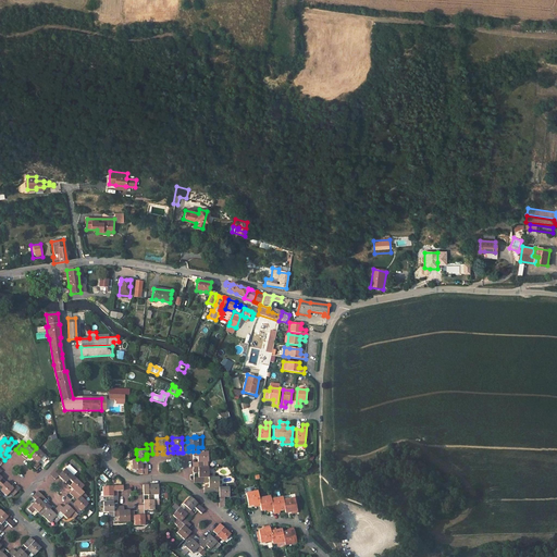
[(208,461),(208,456),(209,456),(208,453),(208,452),(201,452),(201,447),(198,447),(198,452),(193,452),(193,457),(198,457),(198,458),(199,458),(199,459),(198,459),(198,462),(193,462),(193,468),(203,467),(203,461),(208,461)]
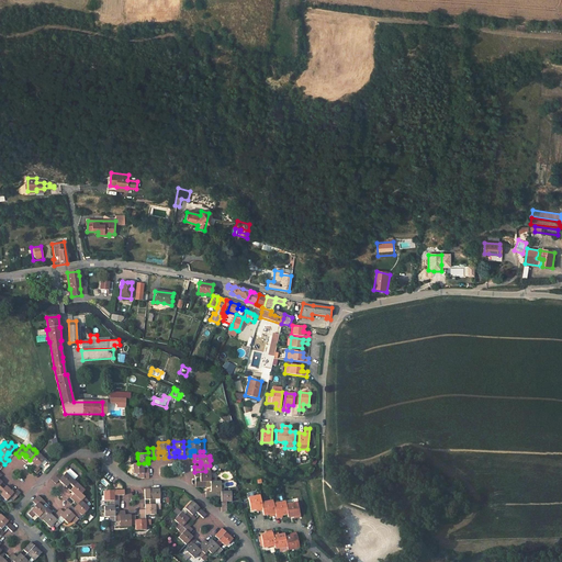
[(41,463),(44,459),(44,458),(42,456),(41,457),(36,452),(30,460),(33,463),(30,468),(37,474),(41,470),(37,468),(40,465),(38,464),(40,463),(41,463)]
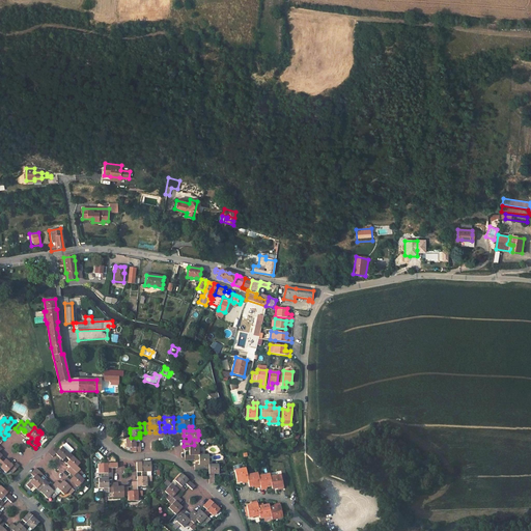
[(140,451),(140,442),(136,442),(134,442),(134,441),(136,441),(136,438),(131,438),(126,438),(126,444),(126,447),(126,448),(131,447),(131,452),(140,451)]
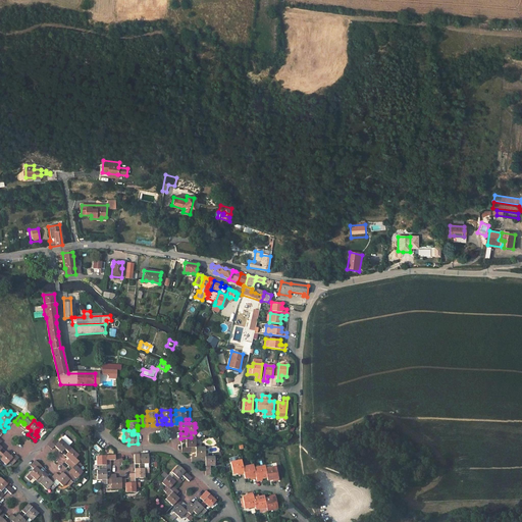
[(71,441),(65,436),(62,439),(67,446),(71,441)]
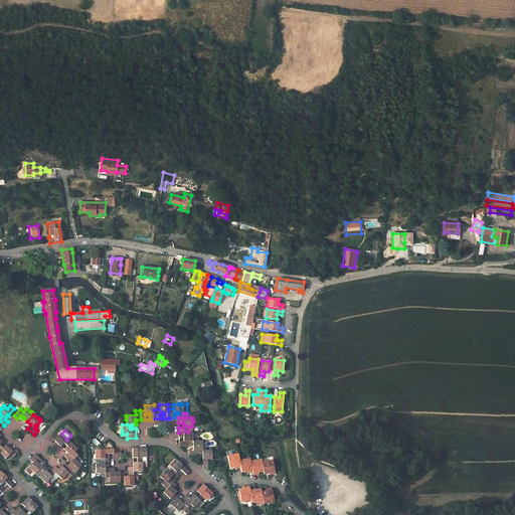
[(193,439),(192,432),(188,432),(178,433),(178,434),(178,437),(179,437),(179,438),(183,438),(184,437),(184,439),(183,439),(183,442),(179,442),(179,447),(188,446),(188,442),(193,442),(193,439)]
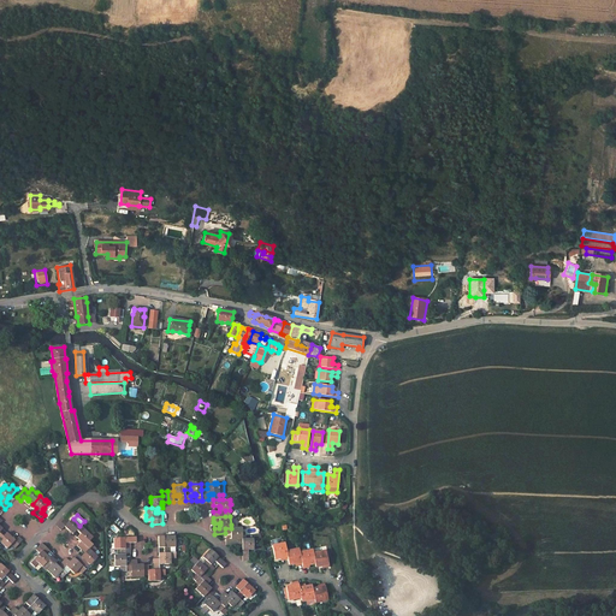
[(73,519),(72,517),(69,522),(64,519),(57,526),(61,531),(65,526),(67,528),(67,527),(70,528),(69,529),(70,532),(72,534),(76,531),(81,534),(84,529),(80,526),(73,519)]
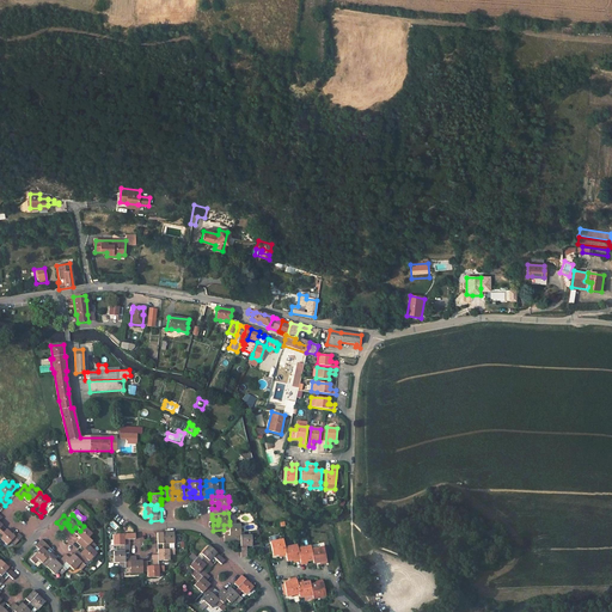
[(240,536),(240,524),(236,524),(230,525),(224,525),(224,530),(224,531),(230,531),(231,531),(231,532),(230,532),(230,536),(225,536),(224,536),(224,542),(236,542),(234,536),(240,536)]
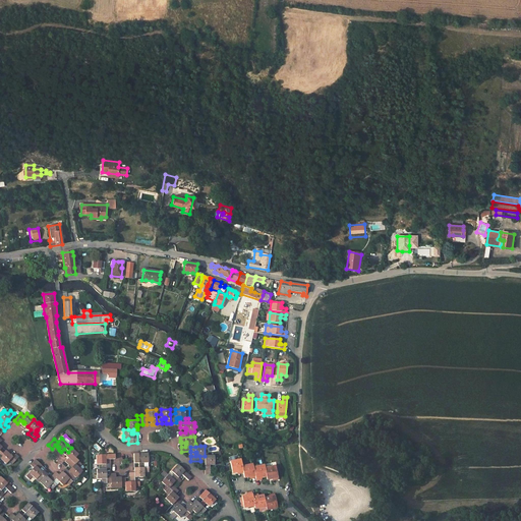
[(75,458),(78,454),(77,454),(78,453),(75,451),(75,452),(71,448),(68,452),(65,455),(67,457),(68,456),(69,457),(68,458),(65,461),(72,468),(78,461),(78,460),(75,458)]
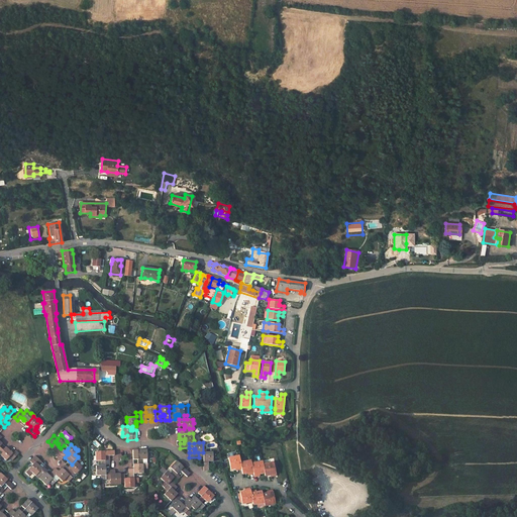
[(9,452),(8,451),(9,450),(8,449),(6,447),(5,446),(2,450),(0,447),(0,454),(6,460),(9,457),(12,460),(19,453),(15,450),(12,453),(10,451),(9,452)]
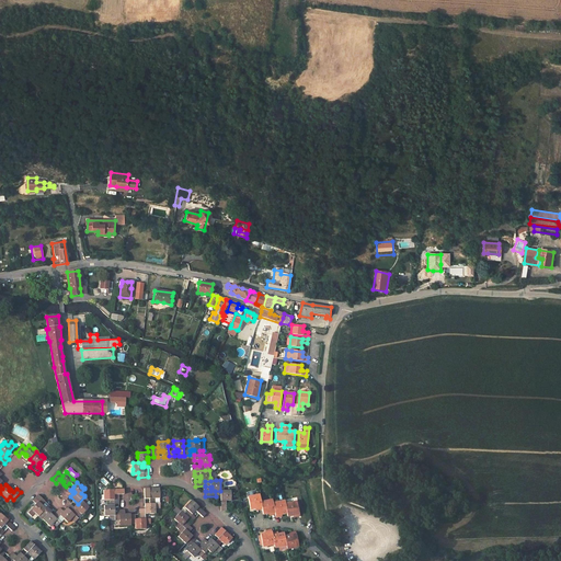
[(159,494),(159,488),(153,488),(153,489),(151,489),(151,488),(144,488),(145,499),(149,499),(149,503),(155,503),(155,499),(160,497),(160,496),(160,494),(159,494)]
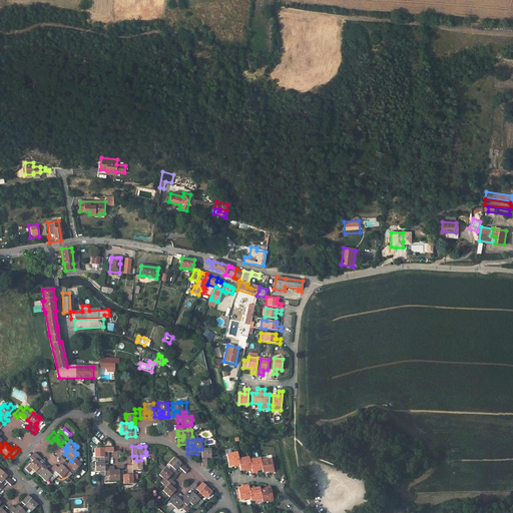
[(211,458),(210,448),(201,449),(196,449),(197,454),(201,454),(202,454),(202,455),(201,455),(202,467),(206,467),(206,460),(206,458),(207,458),(211,458)]
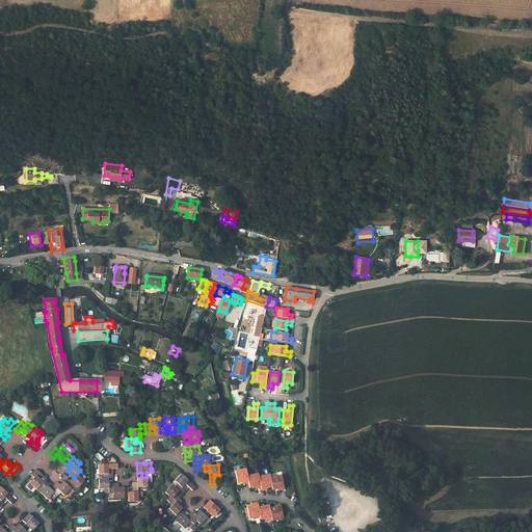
[(44,482),(40,479),(43,475),(36,469),(33,473),(36,476),(34,478),(35,478),(33,480),(33,479),(26,486),(30,489),(33,486),(36,489),(37,488),(37,489),(40,486),(44,482)]
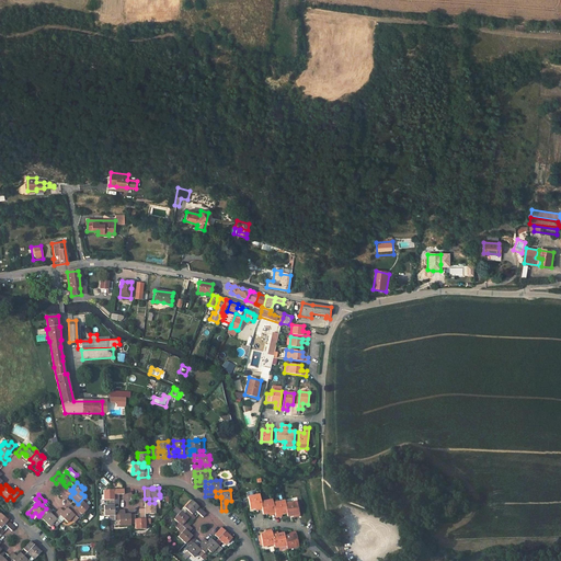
[(299,516),(296,502),(285,504),(285,501),(273,503),(272,500),(261,502),(259,494),(248,496),(250,510),(255,508),(258,507),(258,510),(262,508),(263,514),(268,513),(271,513),(271,515),(275,514),(276,517),(279,516),(279,514),(282,514),(286,513),(287,516),(293,515),(295,515),(295,516),(299,516)]
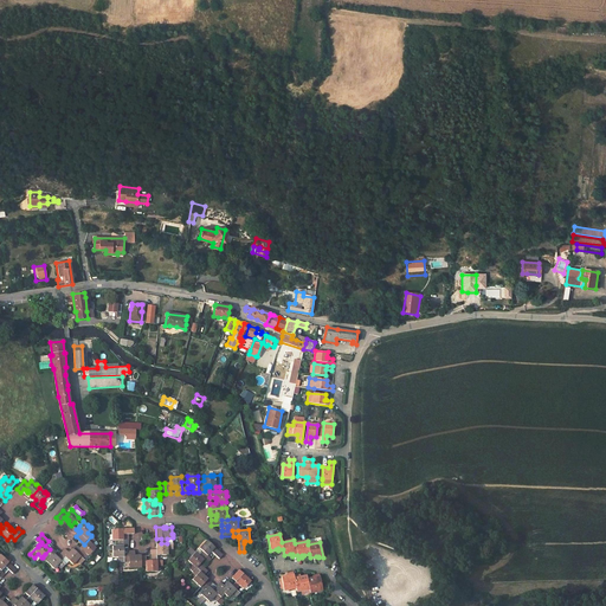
[(96,547),(92,543),(95,540),(91,536),(84,545),(83,545),(84,546),(83,547),(82,546),(79,548),(76,545),(72,548),(83,559),(88,555),(92,550),(94,552),(96,549),(95,548),(96,547)]
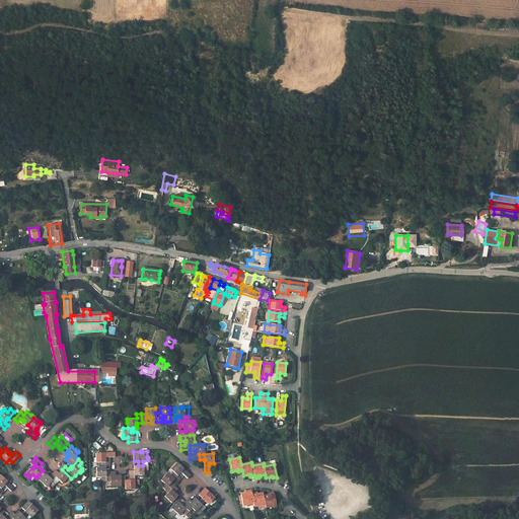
[(104,471),(104,470),(105,470),(105,467),(110,467),(109,462),(100,462),(100,467),(96,467),(96,473),(95,473),(96,475),(96,476),(101,476),(101,482),(106,482),(105,471),(104,471)]
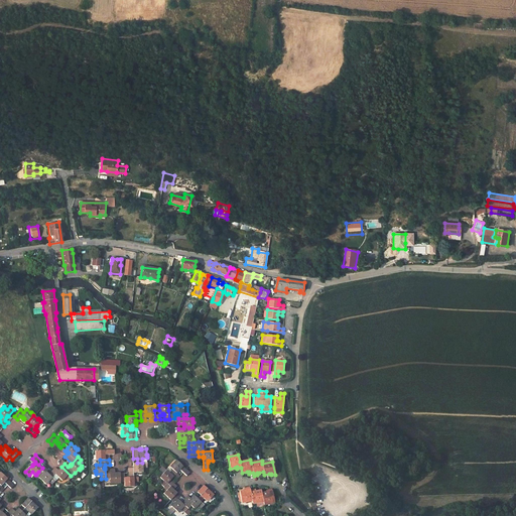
[(189,473),(180,465),(180,466),(178,465),(179,464),(176,460),(169,467),(170,468),(172,470),(173,470),(169,474),(173,477),(176,480),(182,473),(186,476),(189,473)]
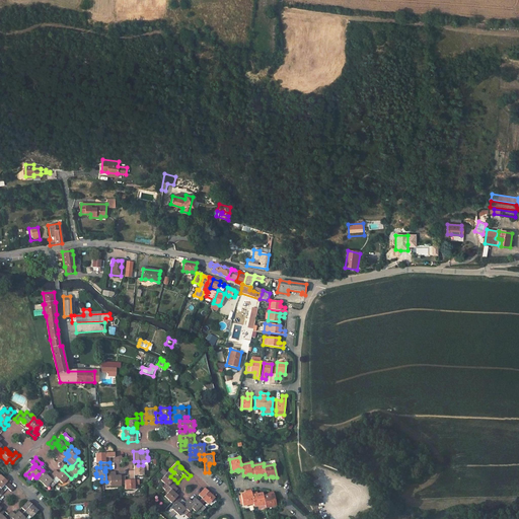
[(148,470),(148,465),(143,465),(138,465),(134,465),(134,468),(135,468),(135,470),(134,470),(129,470),(129,479),(135,479),(134,475),(140,475),(143,475),(144,475),(144,470),(148,470)]
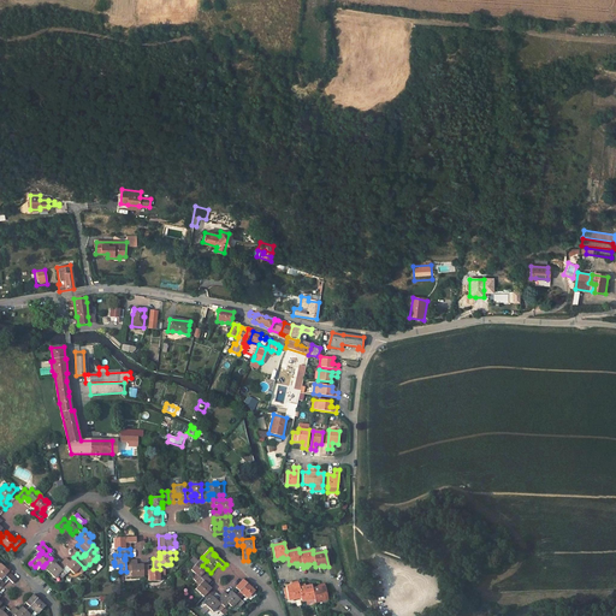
[(58,566),(57,567),(55,566),(57,564),(54,562),(58,558),(53,555),(51,558),(46,563),(51,567),(47,570),(55,579),(59,574),(63,578),(66,574),(63,570),(58,566)]
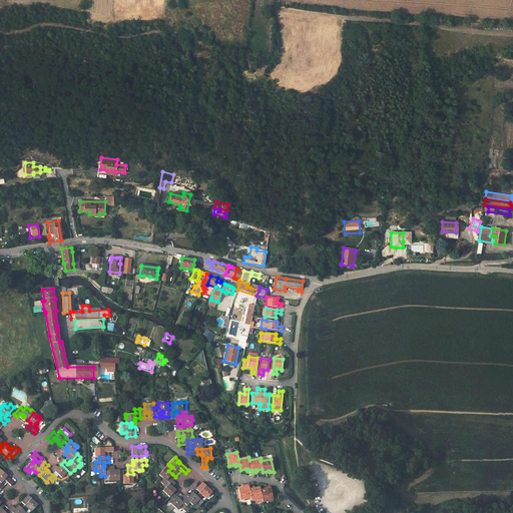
[(70,473),(61,464),(59,466),(60,467),(59,468),(58,468),(55,465),(48,471),(52,475),(55,471),(58,475),(59,475),(58,476),(60,477),(61,477),(61,478),(65,474),(68,478),(71,474),(70,473)]
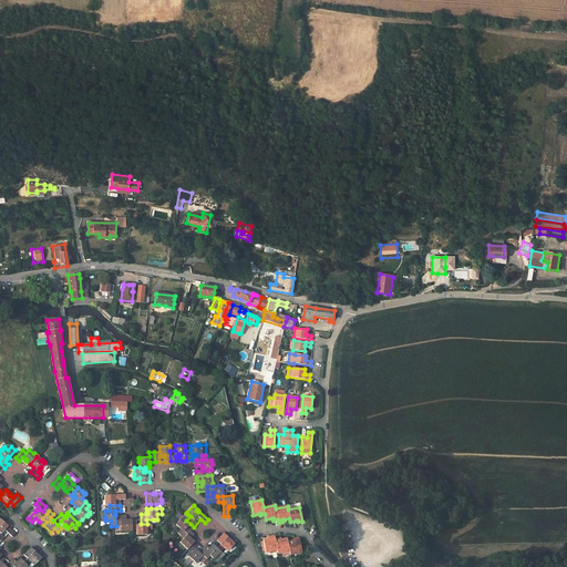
[(186,521),(178,513),(175,517),(178,521),(176,524),(179,527),(176,532),(179,535),(187,527),(186,526),(187,525),(188,526),(191,524),(186,521)]
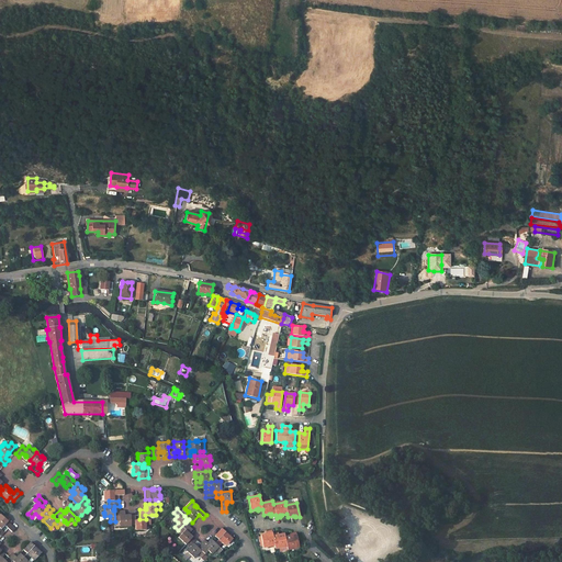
[(131,526),(130,516),(127,516),(127,517),(125,517),(125,516),(125,510),(114,510),(115,521),(120,520),(120,526),(121,526),(121,527),(124,527),(124,526),(131,526)]
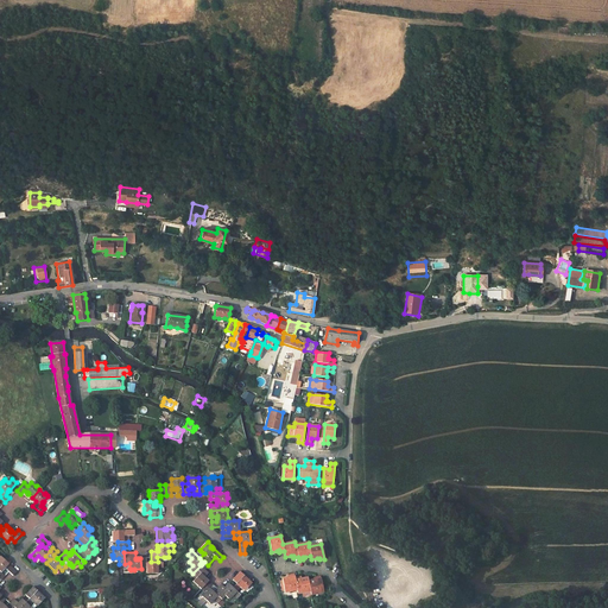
[(17,571),(6,562),(5,563),(4,562),(5,561),(0,557),(0,556),(0,571),(1,572),(5,568),(13,576),(17,571)]
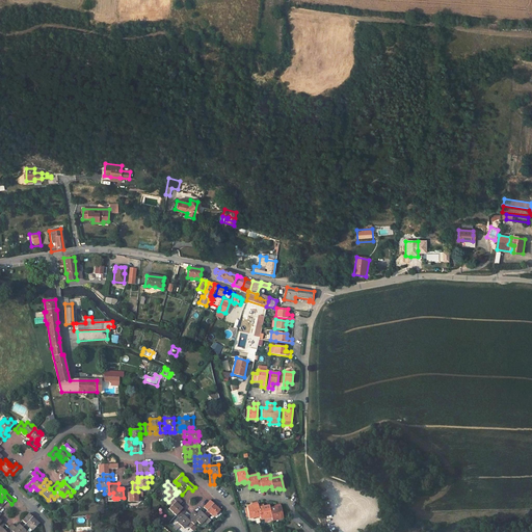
[(142,497),(142,491),(138,491),(132,491),(132,494),(131,494),(130,491),(128,491),(128,487),(123,488),(124,498),(128,498),(129,502),(138,502),(138,497),(142,497)]
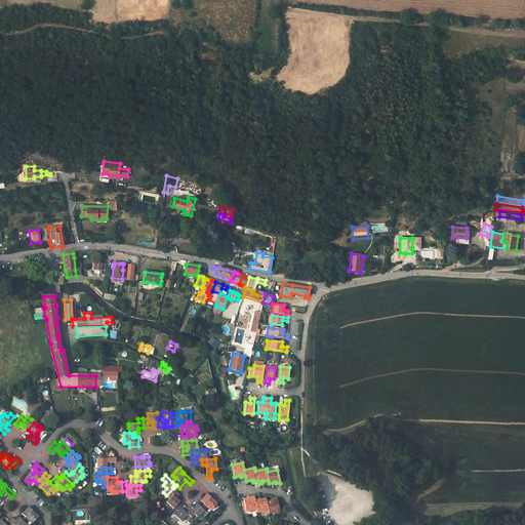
[(176,498),(179,494),(173,488),(166,495),(169,498),(166,501),(167,502),(167,503),(169,506),(169,505),(173,509),(180,501),(178,499),(177,500),(176,499),(176,498)]
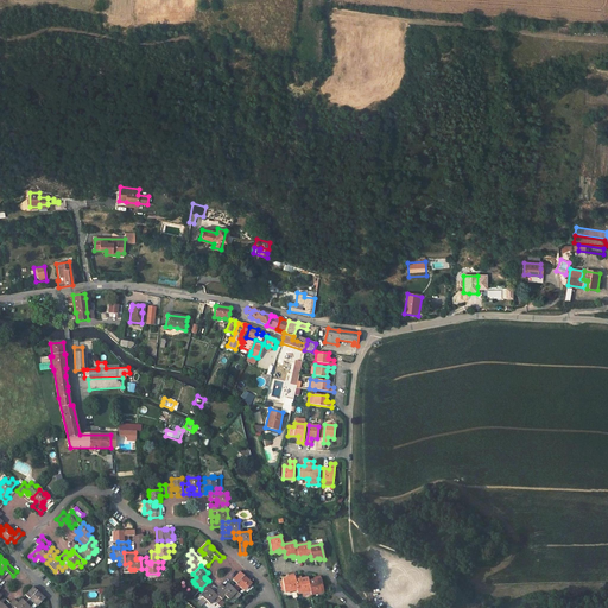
[(252,583),(247,578),(246,580),(245,578),(246,577),(240,572),(232,580),(236,583),(233,588),(236,591),(240,588),(245,591),(245,590),(246,591),(248,588),(247,588),(252,583)]
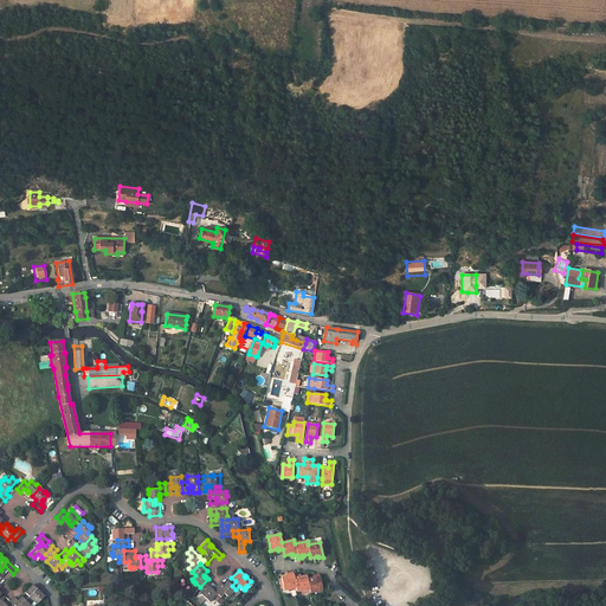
[(322,591),(320,575),(315,575),(315,578),(313,578),(308,579),(307,575),(301,577),(298,578),(298,575),(294,577),(294,573),(289,574),(289,575),(287,575),(281,577),(281,579),(283,588),(283,591),(296,588),(296,592),(302,591),(309,590),(310,593),(322,591)]
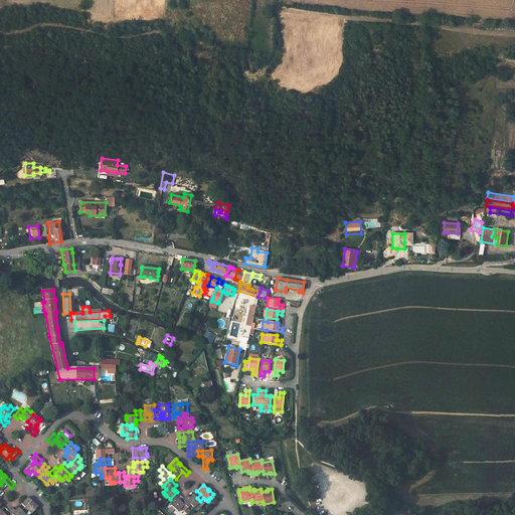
[(180,501),(179,502),(178,501),(179,500),(177,498),(180,495),(177,492),(170,499),(174,502),(171,505),(172,506),(175,509),(174,509),(177,511),(178,511),(181,508),(187,514),(190,511),(187,508),(180,501)]
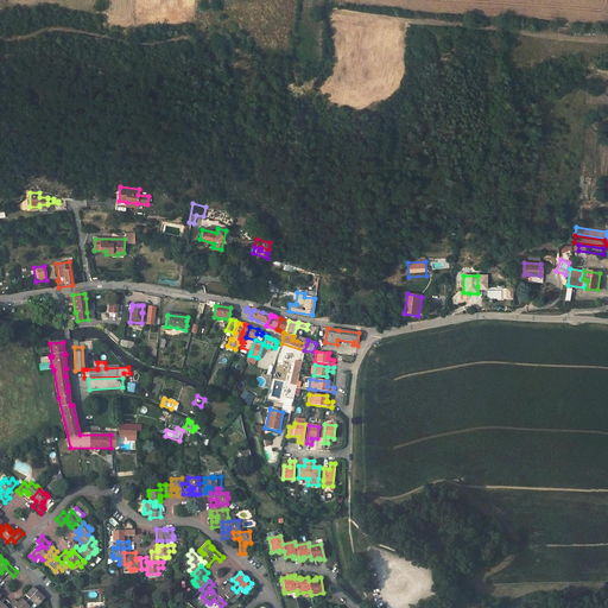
[(233,588),(228,584),(226,587),(227,587),(226,589),(225,588),(221,584),(213,591),(221,600),(225,595),(229,600),(233,596),(236,600),(241,595),(236,591),(233,588)]
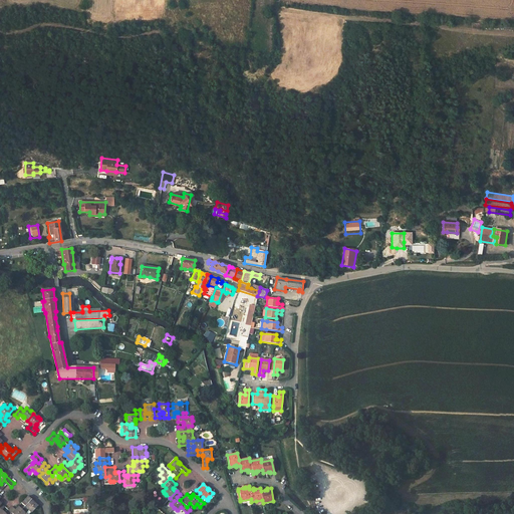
[(34,510),(37,505),(34,502),(33,503),(32,502),(33,501),(27,496),(21,503),(24,506),(21,509),(25,512),(28,509),(31,512),(32,512),(34,510)]
